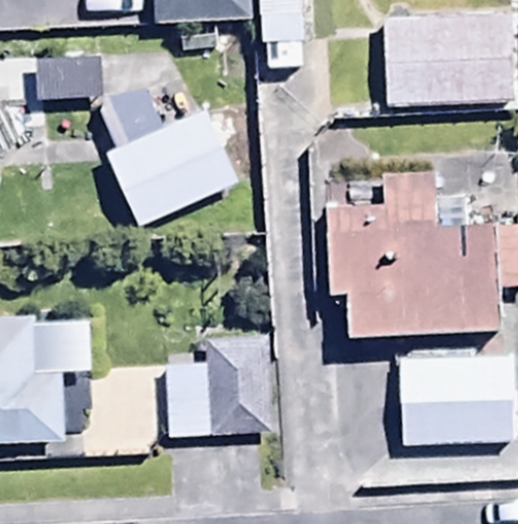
[(150,0),(153,24),(255,17),(254,0),(150,0)]
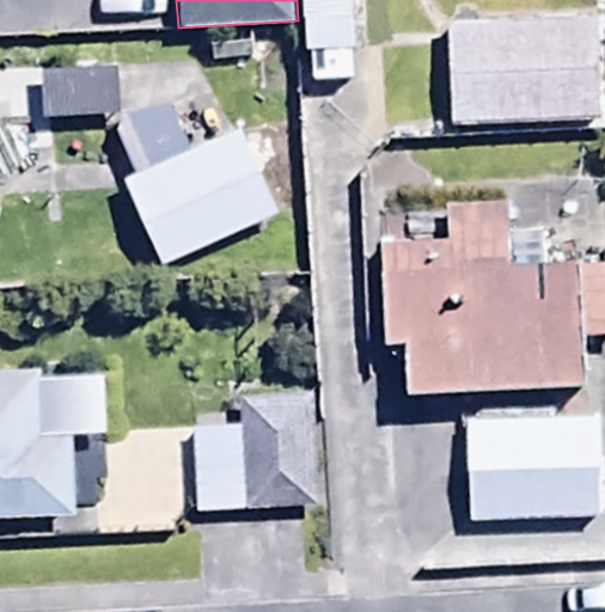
[(303,0),(305,46),(359,44),(356,0),(303,0)]
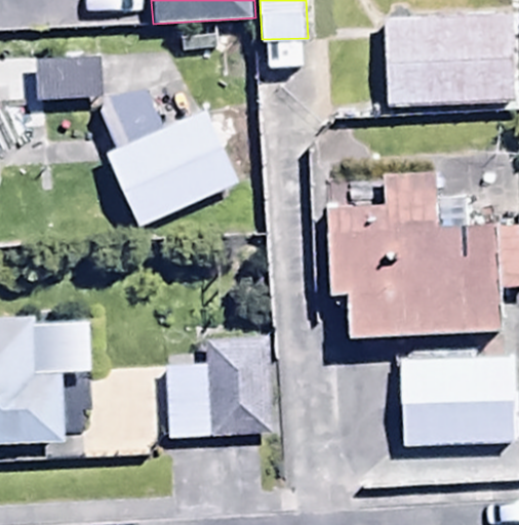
[(385,13),(386,107),(515,104),(513,11),(385,13)]
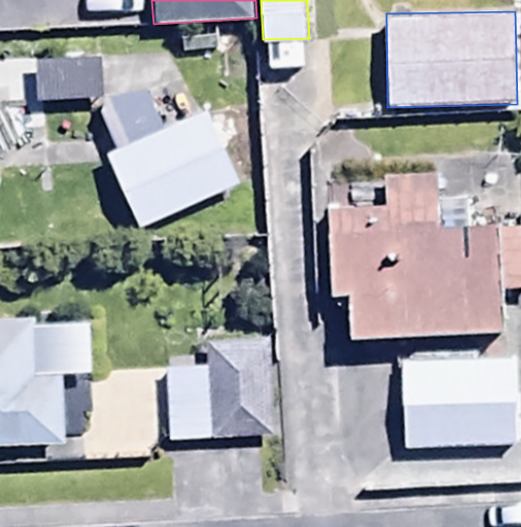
[(37,53),(37,148),(104,149),(105,53),(37,53)]
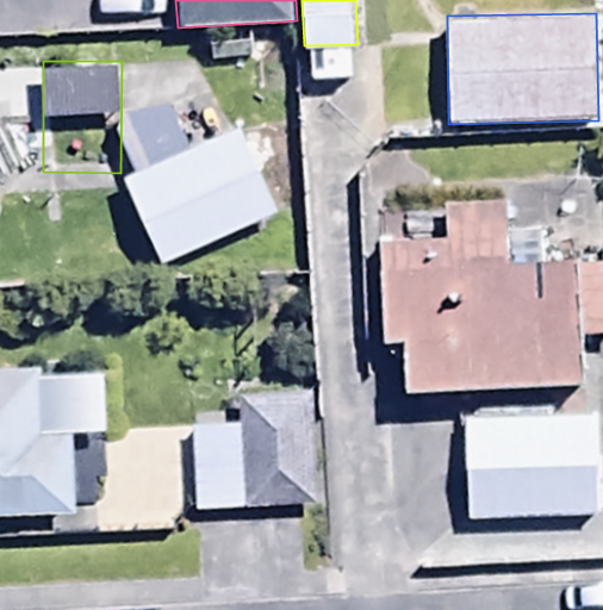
[(238,122),(123,175),(163,265),(279,212),(238,122)]
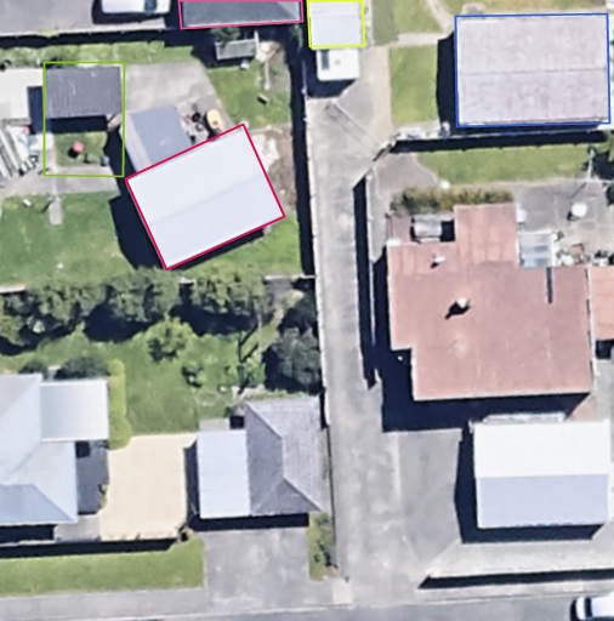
[(409,342),(410,392),(596,387),(595,337),(613,336),(613,262),(556,265),(555,229),(521,231),(521,203),(453,205),(454,237),(387,238),(390,342),(409,342)]
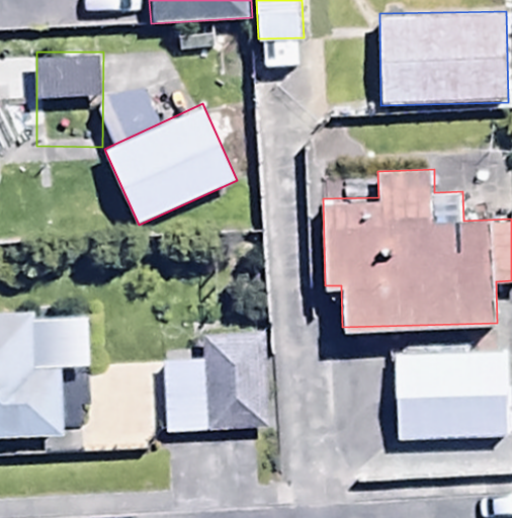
[(39,311),(0,311),(0,438),(64,438),(63,364),(39,365),(39,311)]
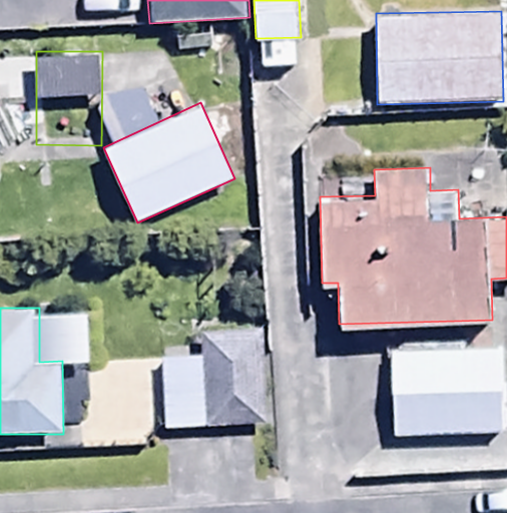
[(164,356),(165,429),(268,427),(266,328),(199,329),(199,355),(164,356)]
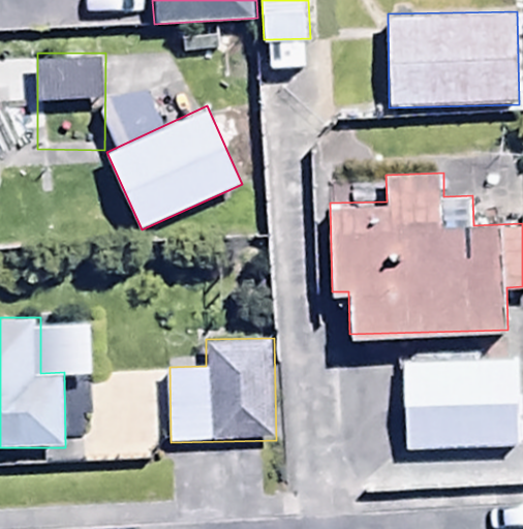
[(522,360),(403,360),(404,448),(522,447),(522,360)]
